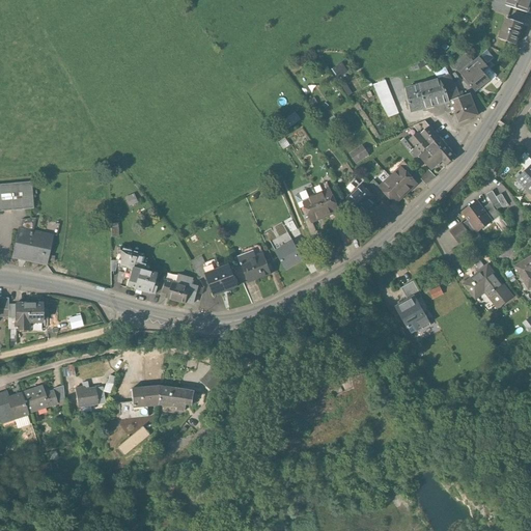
[(508,18),(510,11),(507,11),(510,0),(491,0),(490,3),(493,4),(491,11),(508,18)]
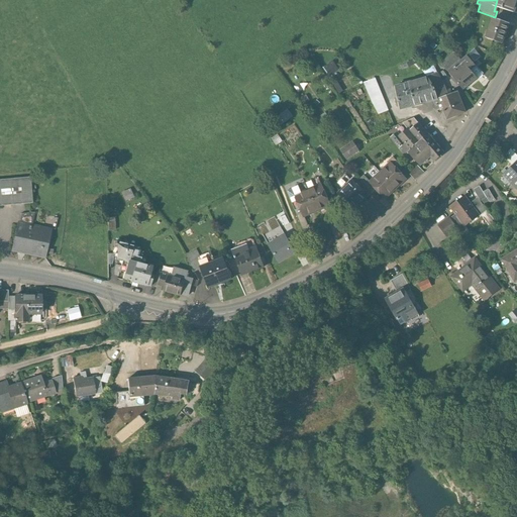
[(516,7),(516,0),(497,0),(494,11),(497,11),(514,17),(516,7)]
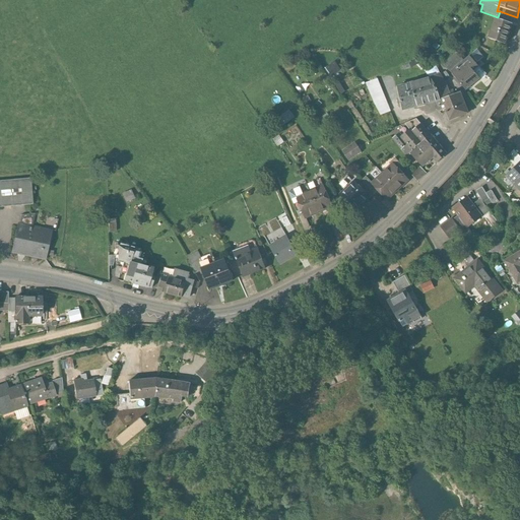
[(512,25),(497,20),(490,40),(505,46),(512,25)]
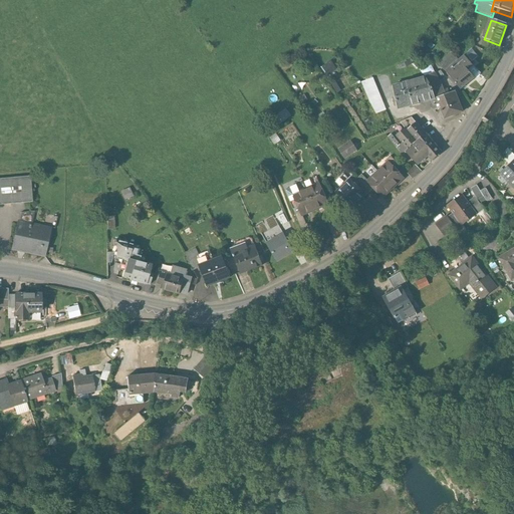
[(438,61),(446,71),(458,60),(450,51),(438,61)]
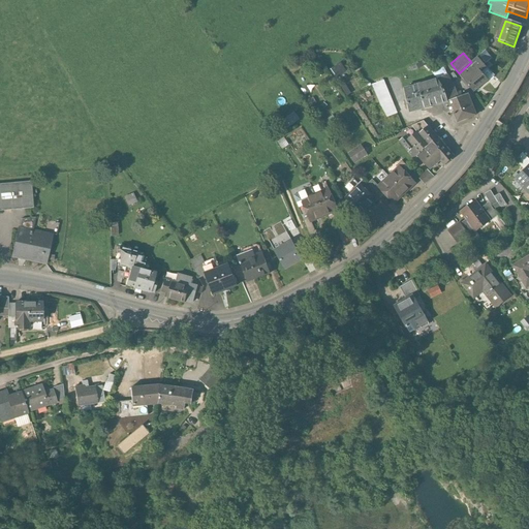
[(339,54),(335,60),(342,65),(346,58),(339,54)]
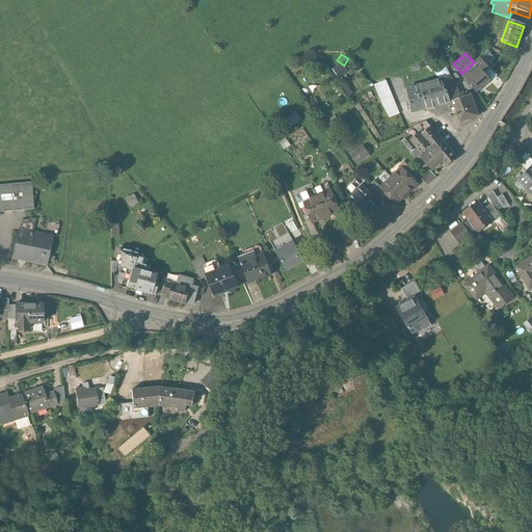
[(480,57),(474,62),(483,73),(488,68),(480,57)]
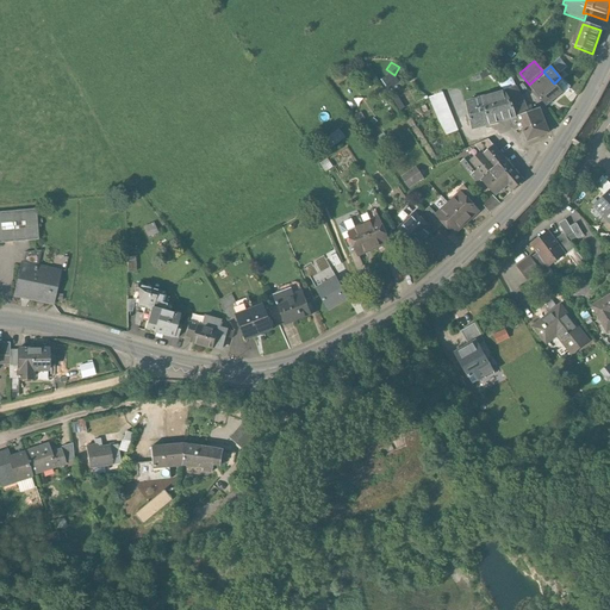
[(529,85),(547,105),(561,93),(554,83),(543,72),(529,85)]
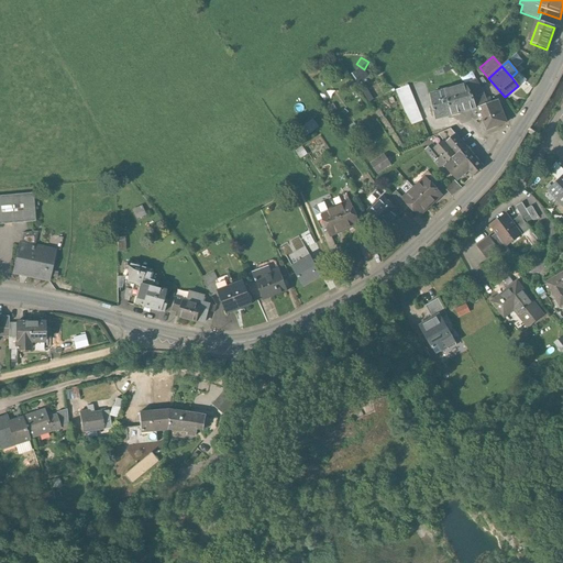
[(479,80),(466,85),(472,109),(473,111),(489,105),(479,80)]
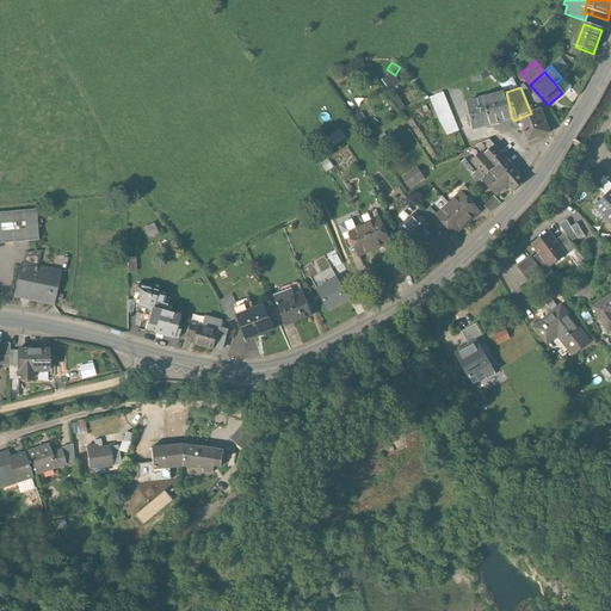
[(458,130),(443,92),(430,97),(439,121),(446,135),(458,130)]
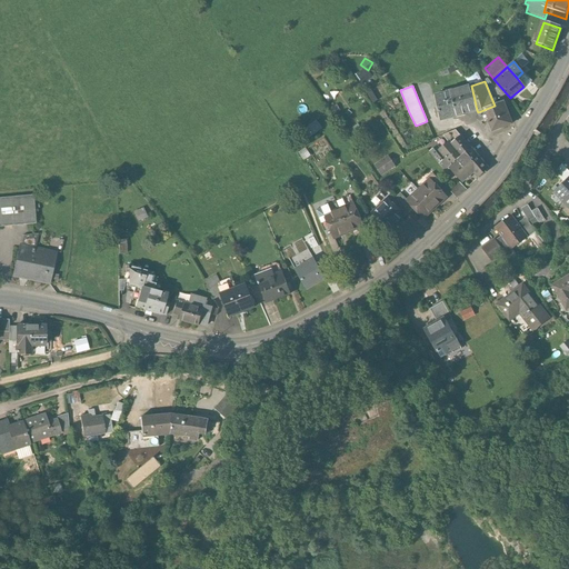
[(471,86),(453,90),(459,116),(477,110),(471,86)]
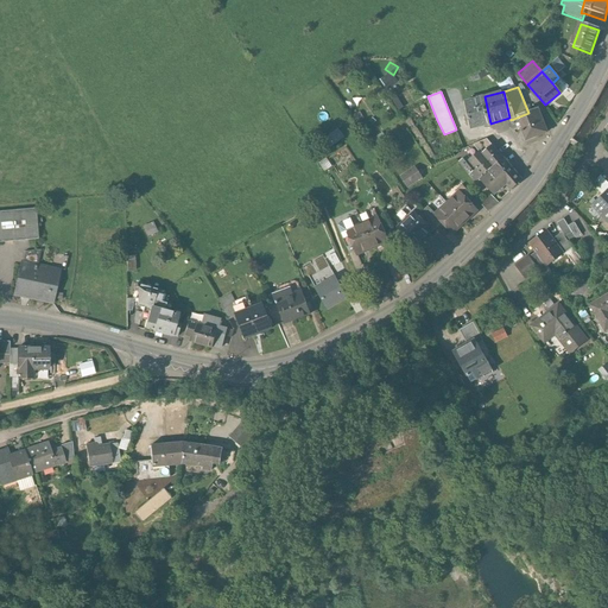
[(469,128),(491,124),(485,96),(464,101),(469,128)]
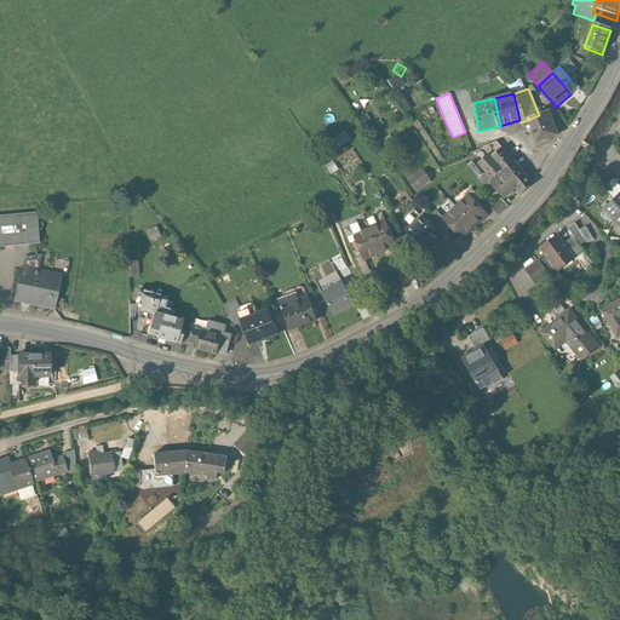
[(539,115),(521,122),(526,137),(532,135),(535,143),(558,135),(549,112),(539,115)]
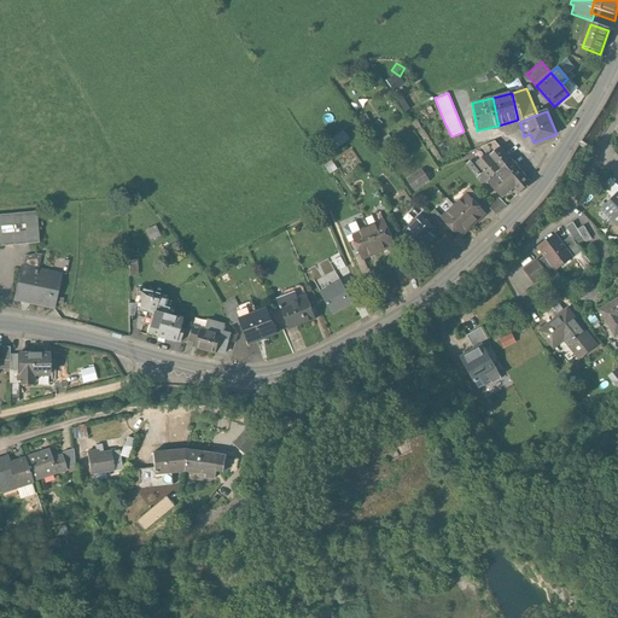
[(372,139),(378,135),(369,124),(365,128),(372,139)]
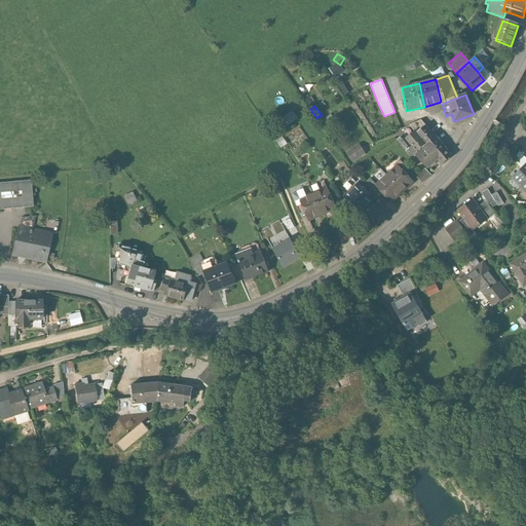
[(293,111),(282,119),(286,125),(298,118),(293,111)]
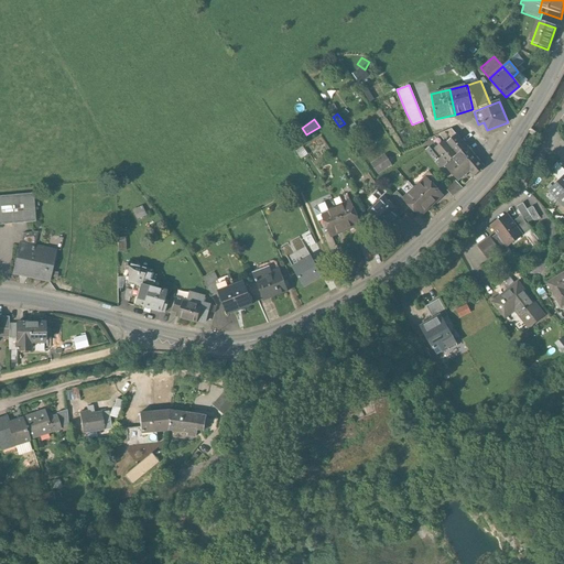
[(358,128),(355,122),(346,128),(350,133),(358,128)]
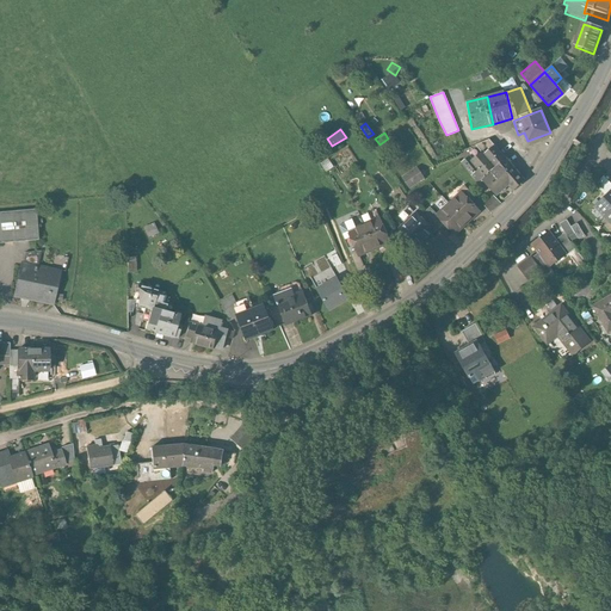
[(322,153),(332,146),(327,139),(325,135),(315,142),(322,153)]
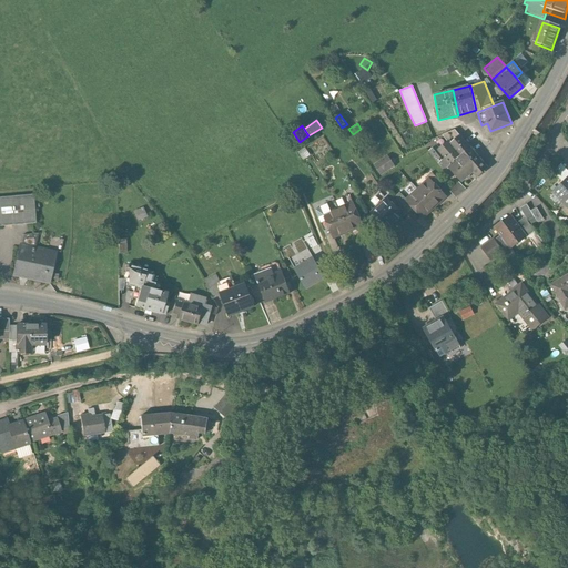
[(443,139),(447,145),(458,137),(455,132),(443,139)]
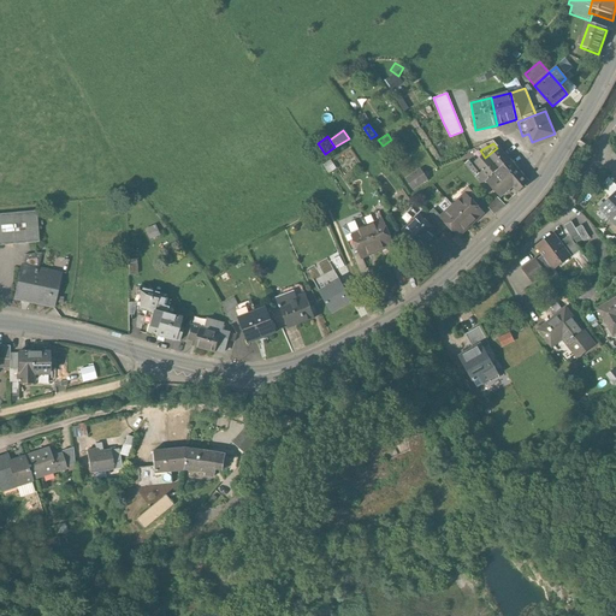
[(483,187),(487,182),(510,164),(497,148),(485,158),(478,164),(473,159),(465,166),(483,187)]
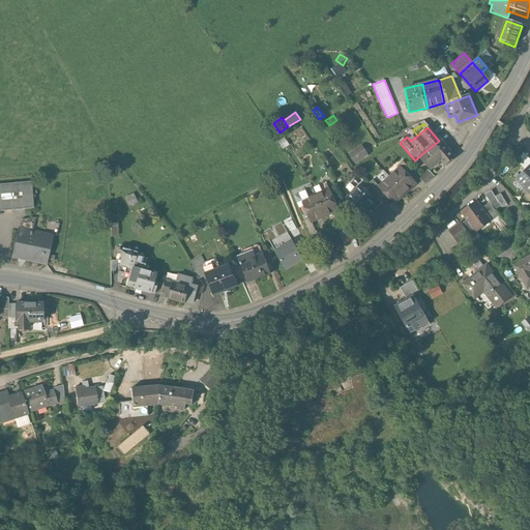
[(289,144),(285,138),(278,141),(283,148),(289,144)]
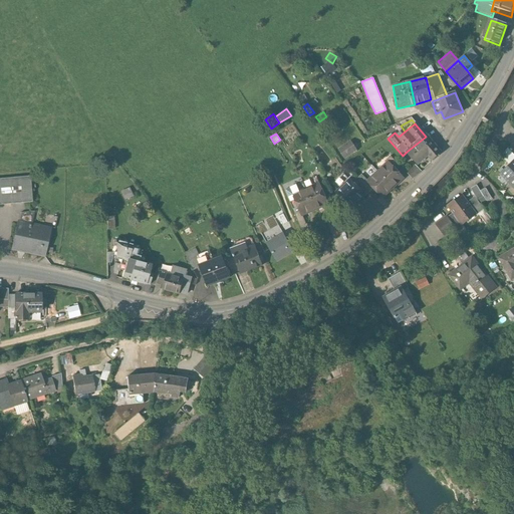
[(440,154),(426,137),(407,152),(417,165),(428,156),(432,161),(440,154)]
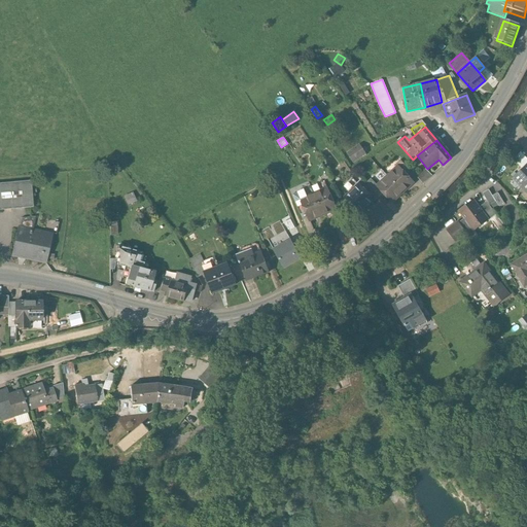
[(347,154),(353,163),(364,154),(359,146),(347,154)]
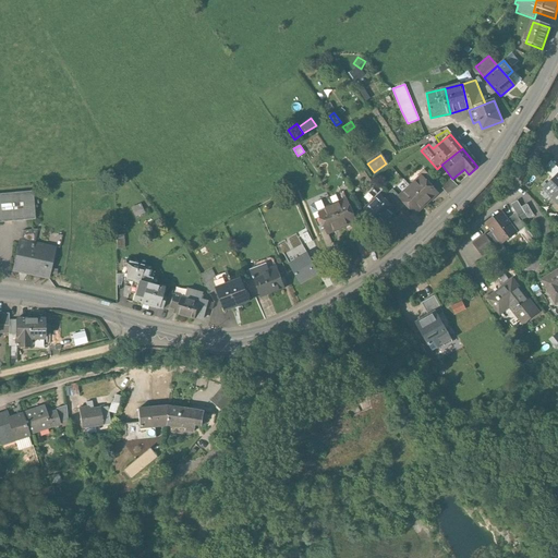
[(422,176),(410,186),(427,204),(438,193),(422,176)]
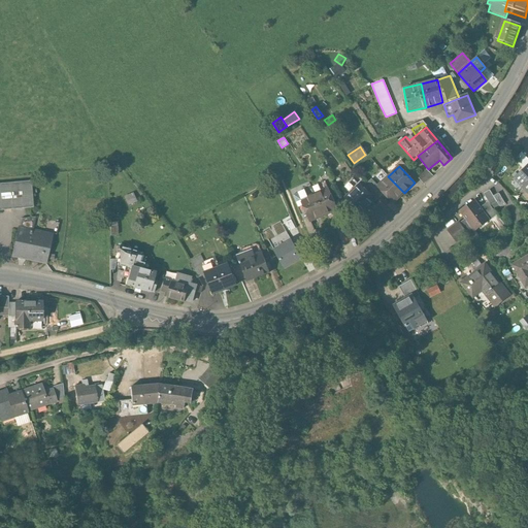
[(527,184),(527,167),(518,177),(526,187),(527,184)]
